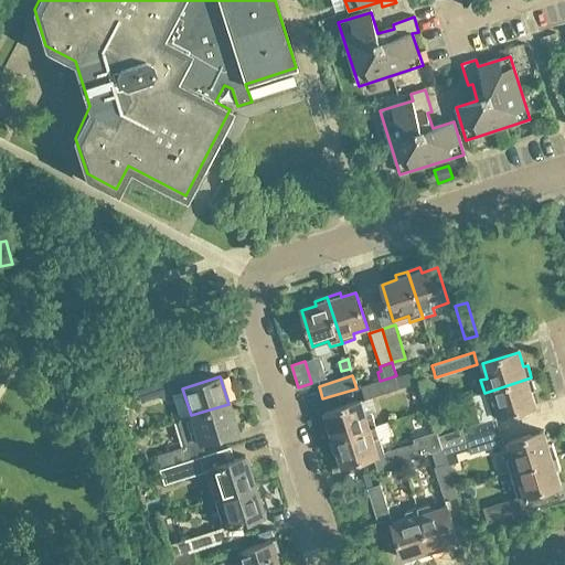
[(361,386),(364,400),(398,388),(394,376),(380,381),(361,386)]
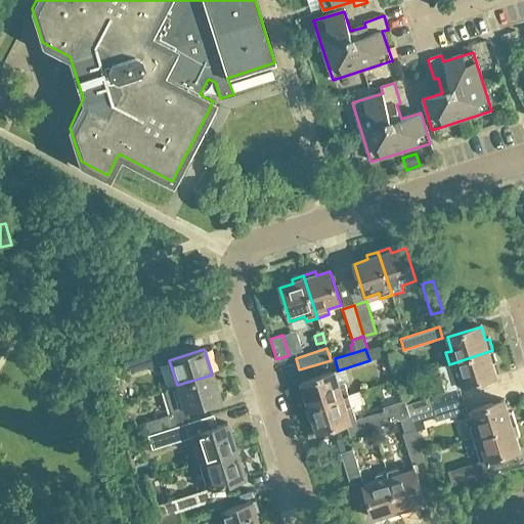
[(497,377),(493,363),(496,362),(492,350),(449,364),(457,389),(460,388),(497,377)]
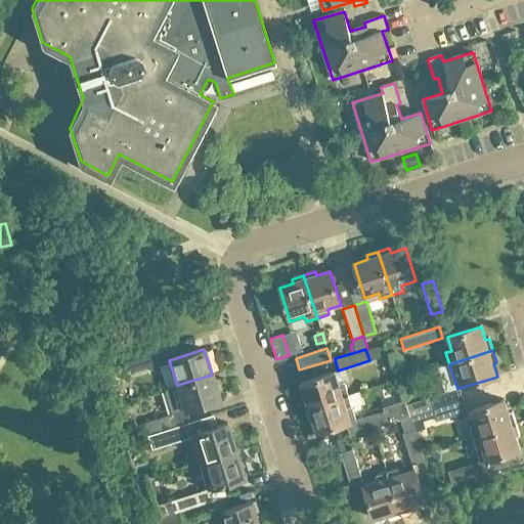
[(161,364),(157,351),(150,353),(126,361),(130,374),(161,364)]
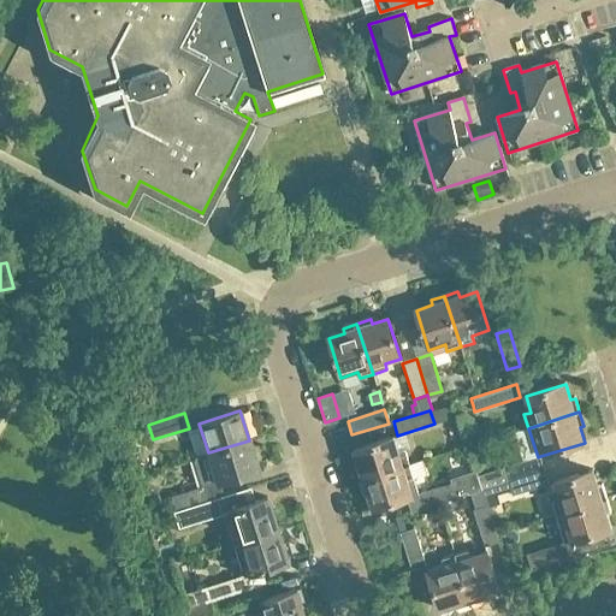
[(409,465),(406,451),(398,454),(394,437),(354,449),(359,465),(354,467),(359,481),(409,465)]
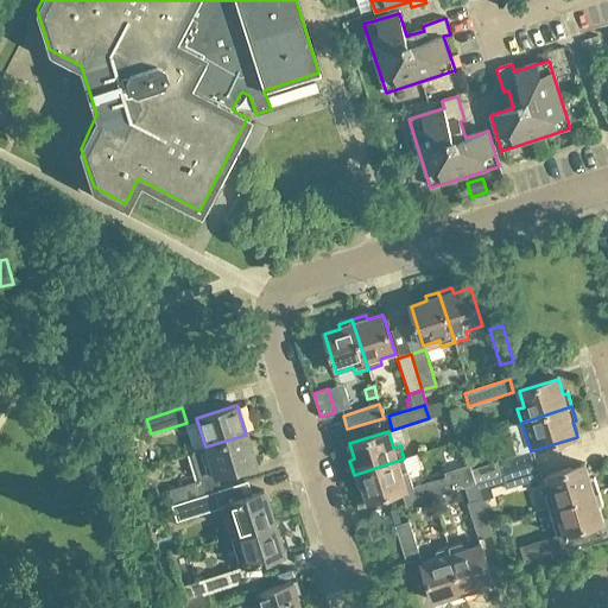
[(168,491),(172,506),(209,494),(204,479),(214,476),(215,476),(255,463),(246,435),(206,447),(191,451),(192,454),(190,455),(198,481),(168,491)]
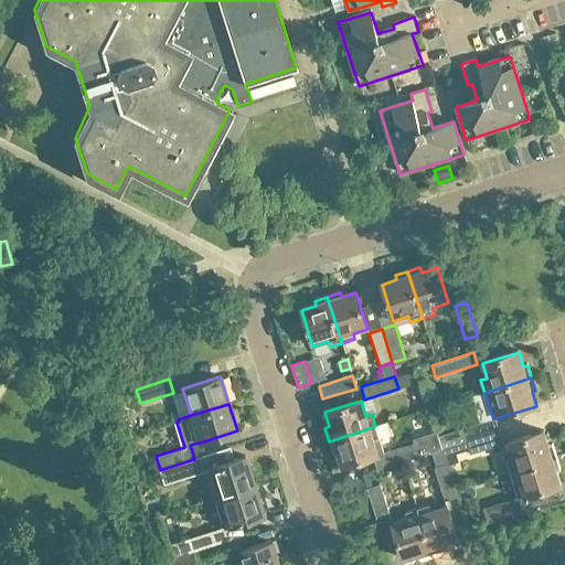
[(449,447),(499,430),(496,418),(493,419),(462,429),(462,432),(447,437),(449,447)]
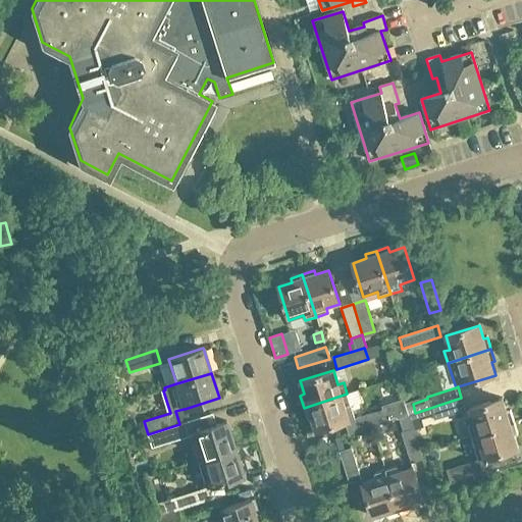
[(350,421),(345,408),(351,406),(347,394),(304,408),(307,419),(311,418),(316,431),(350,421)]
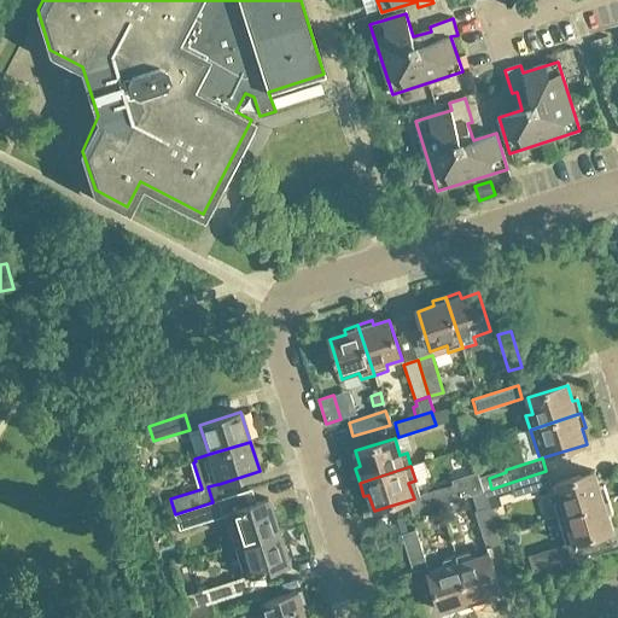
[(551,485),(546,471),(491,489),(484,491),(490,509),(502,506),(500,496),(513,493),(514,497),(551,485)]
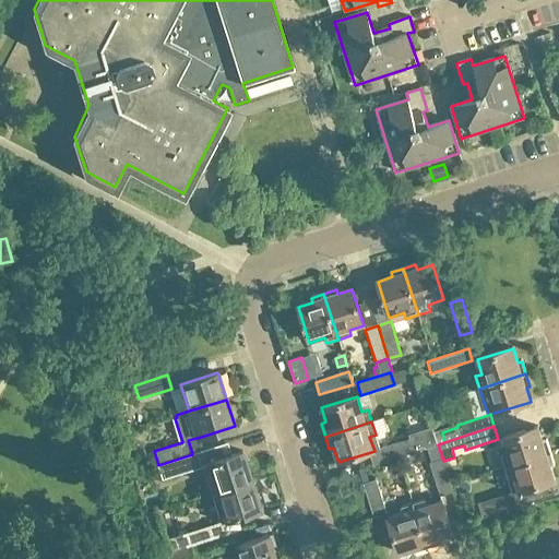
[(550,453),(546,440),(543,441),(538,427),(502,438),(507,453),(500,454),(504,467),(550,453)]
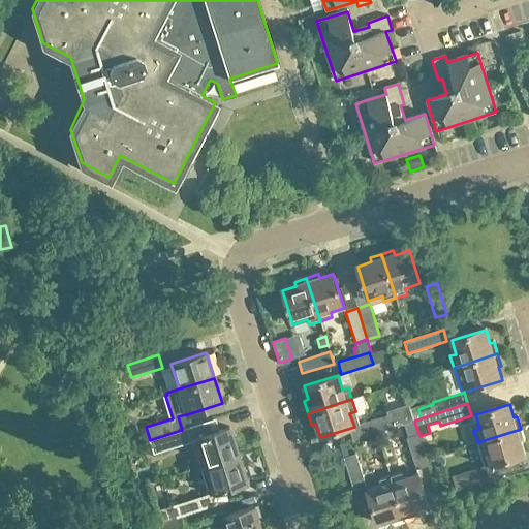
[(362,437),(404,424),(414,421),(410,409),(358,426),(362,437)]
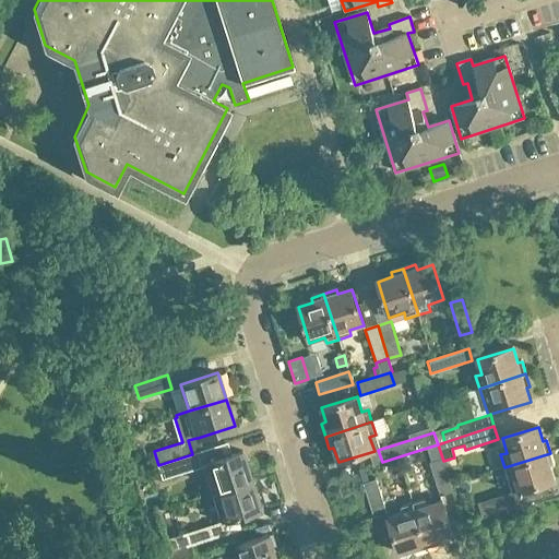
[(453,492),(443,461),(438,444),(427,448),(431,463),(430,463),(440,496),(453,492)]
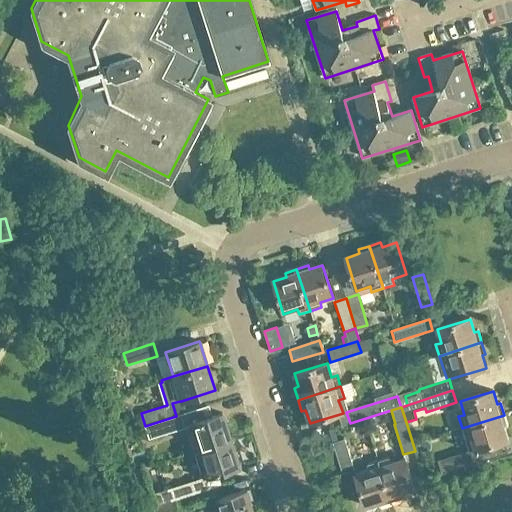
[(193,451),(230,439),(221,412),(185,424),(193,451)]
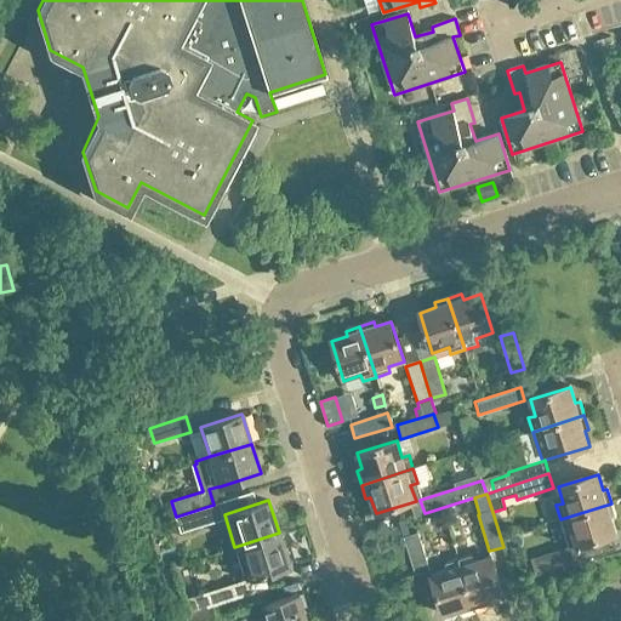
[(609,552),(604,539),(616,535),(611,518),(616,517),(611,503),(560,519),(570,548),(573,547),(577,562),(609,552)]
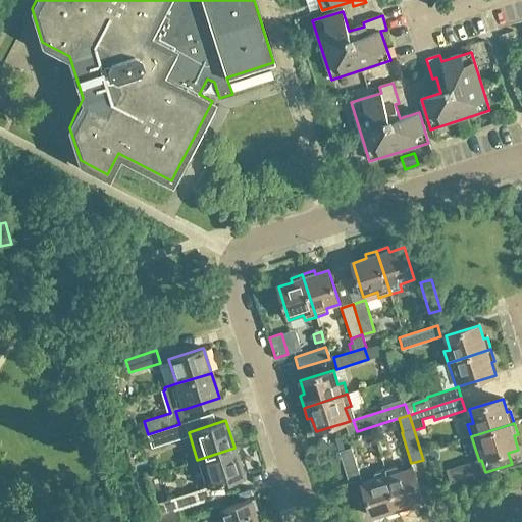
[(152,447),(184,436),(179,424),(148,434),(152,447)]
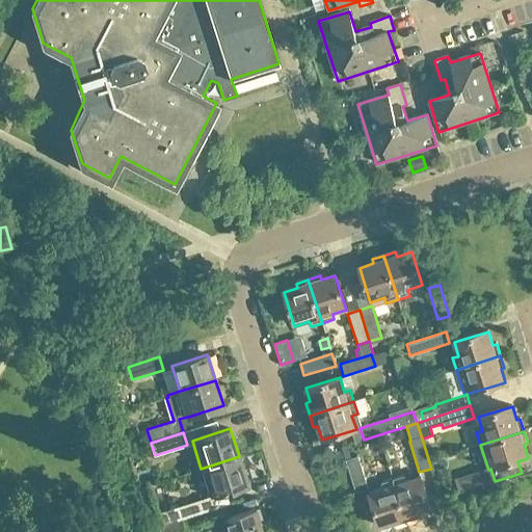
[(239,457),(239,456),(201,469),(210,497),(248,484),(239,457)]
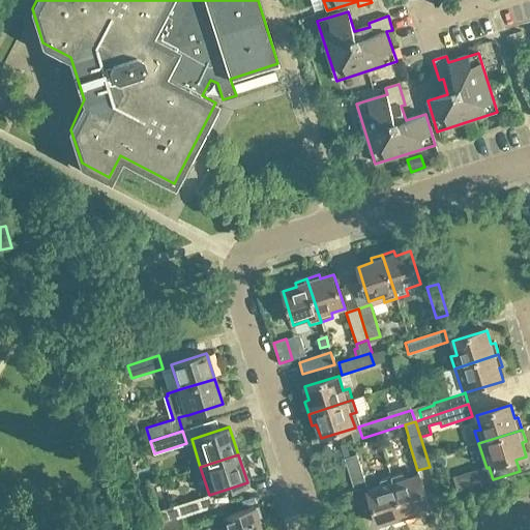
[(356,455),(345,459),(354,491),(366,487),(356,455)]
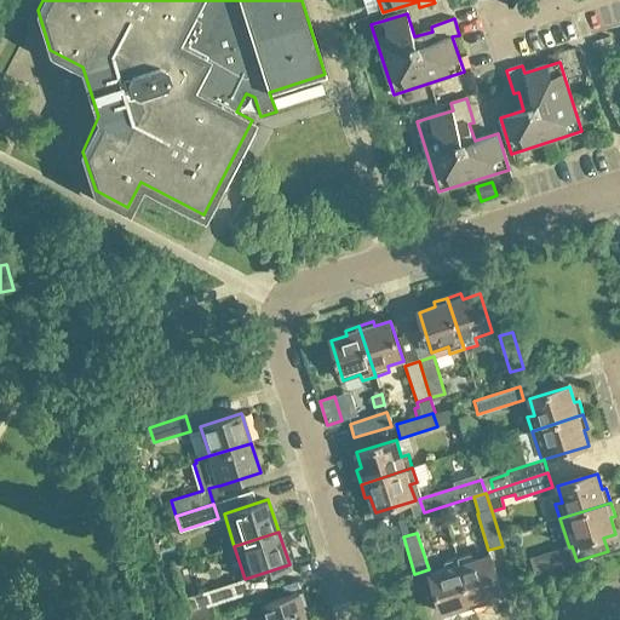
[(534,558),(539,573),(577,561),(572,546),(569,547),(534,558)]
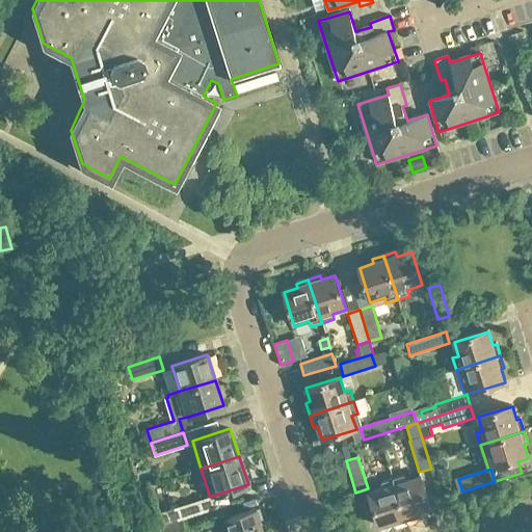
[(419,519),(418,514),(430,510),(420,477),(406,481),(404,475),(393,479),(406,522),(419,519)]
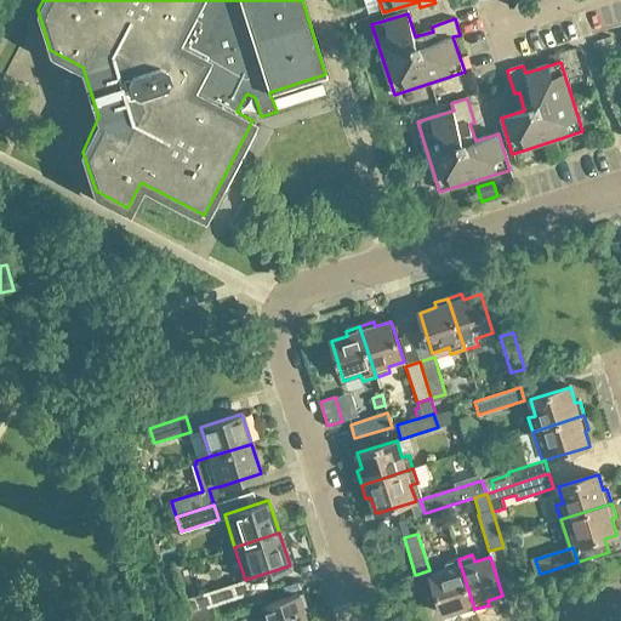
[(431,575),(443,614),(459,609),(460,614),(474,609),(459,559),(445,563),(448,570),(431,575)]
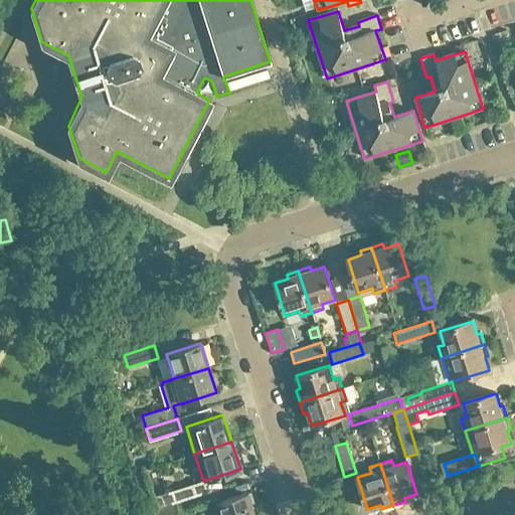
[(170,504),(174,502),(201,494),(198,483),(197,482),(166,492),(170,504)]
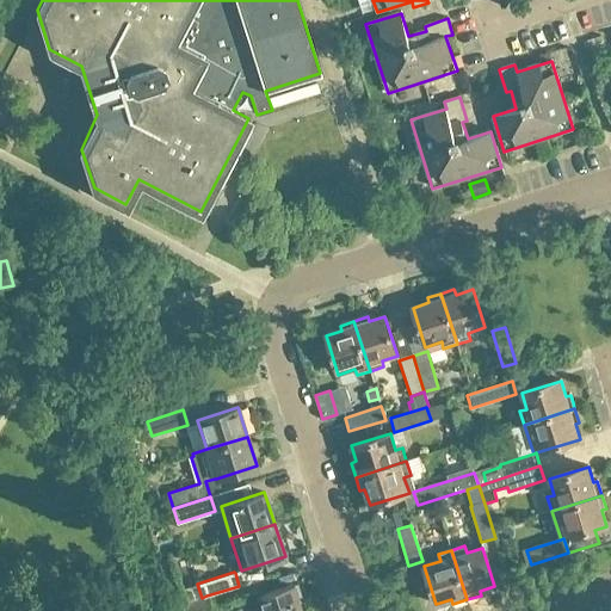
[(235,603),(238,610),(301,610),(294,584),(244,600),(239,586),(207,596),(211,610),(235,603)]
